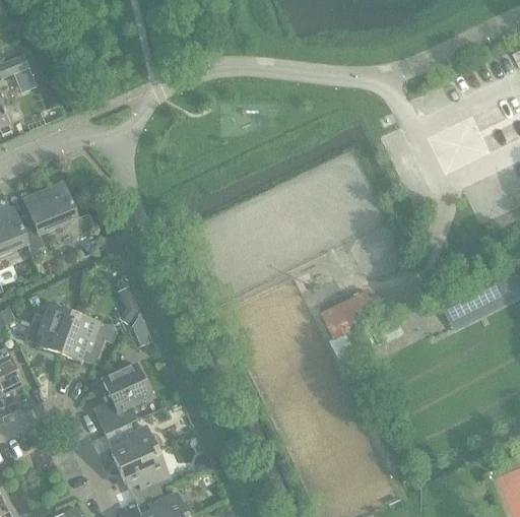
[(0,77),(0,78),(28,67),(23,54),(0,63),(0,77)]
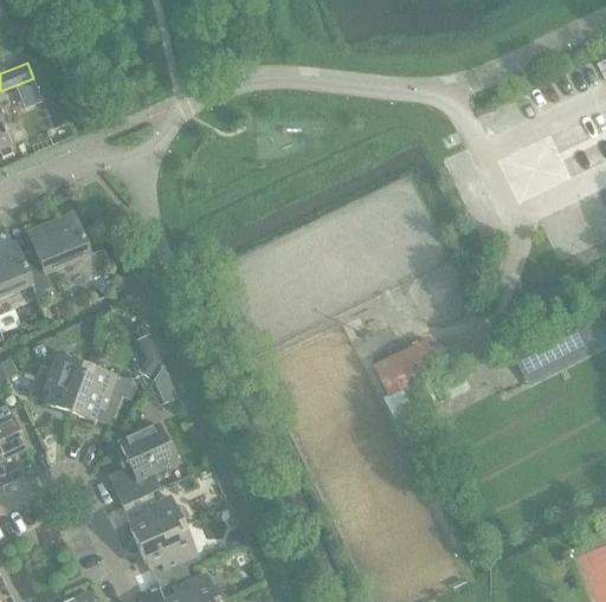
[(0,149),(10,146),(12,146),(6,133),(7,133),(5,124),(4,125),(0,116),(0,149)]
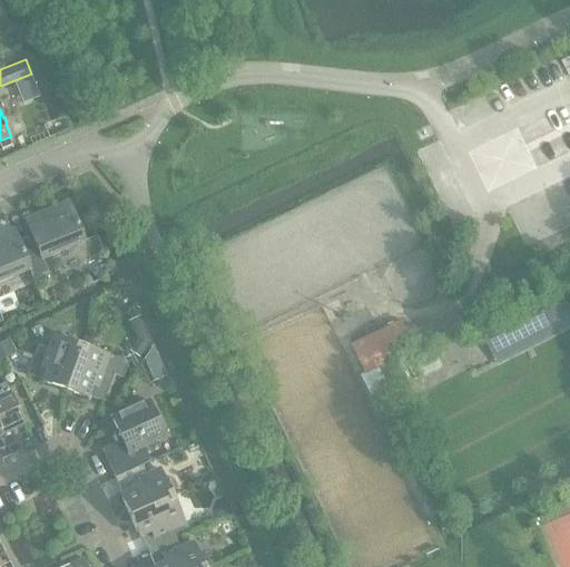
[(9,137),(0,140),(0,142),(2,148),(12,145),(9,137)]
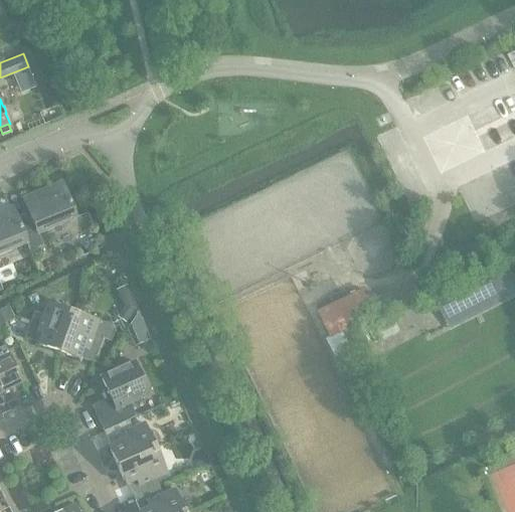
[(31,217),(19,222),(27,240),(26,240),(30,248),(43,242),(37,229),(76,214),(61,180),(22,196),(31,217)]
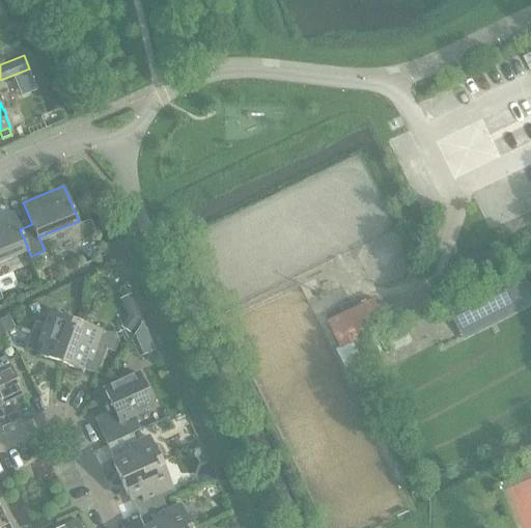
[(0,258),(27,248),(28,248),(20,229),(12,212),(0,217),(0,258)]
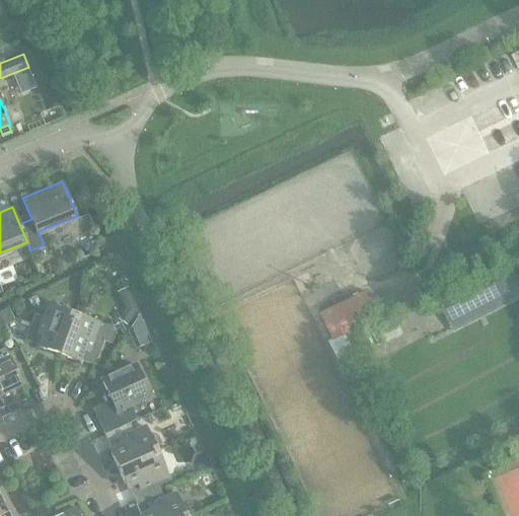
[(438,300),(454,333),(518,299),(518,283),(510,265),(438,300)]
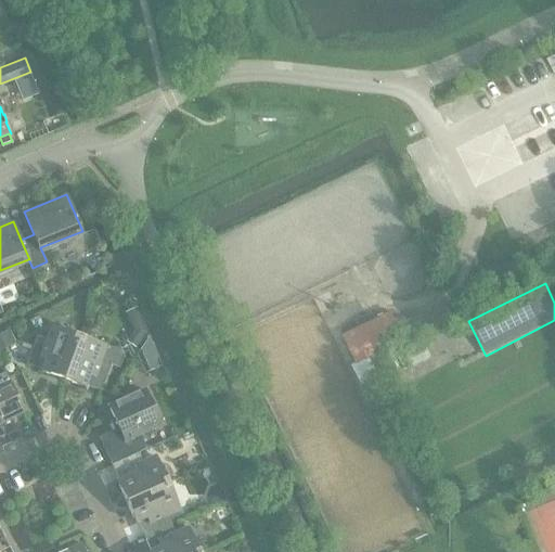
[(391,310),(344,334),(357,361),(404,337),(391,310)]
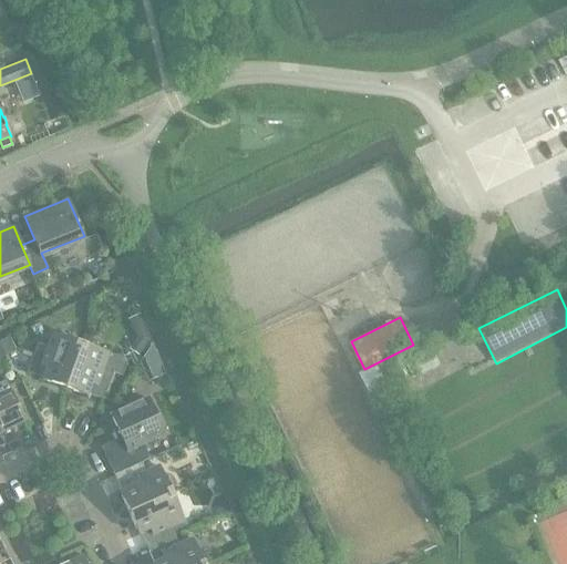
[(151,337),(146,327),(135,332),(136,336),(130,346),(140,352),(151,337)]
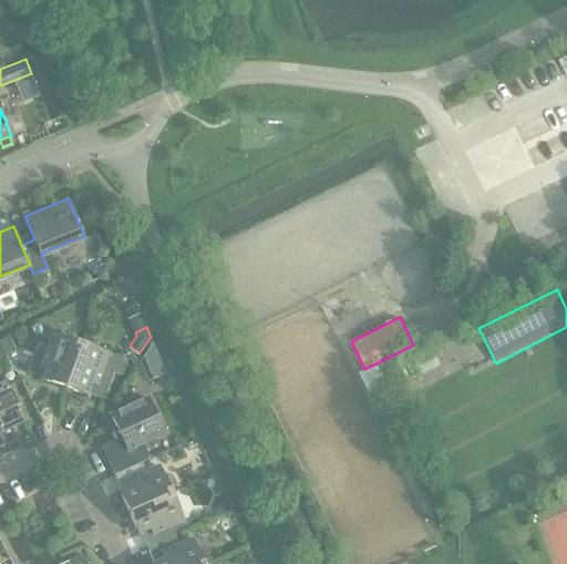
[(42,379),(64,387),(81,344),(52,332),(48,346),(37,342),(27,370),(43,377),(42,379)]
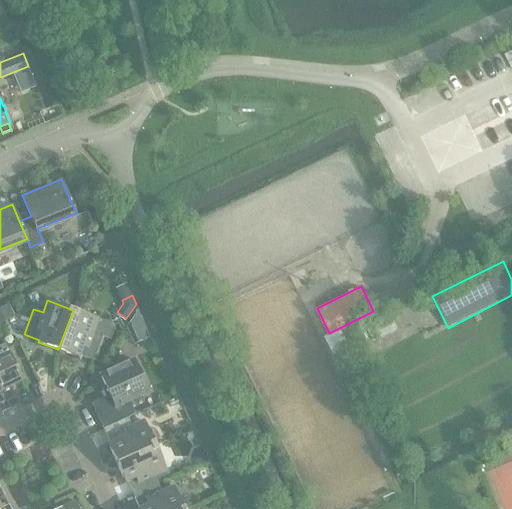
[(9,302),(0,306),(0,322),(15,315),(9,302)]
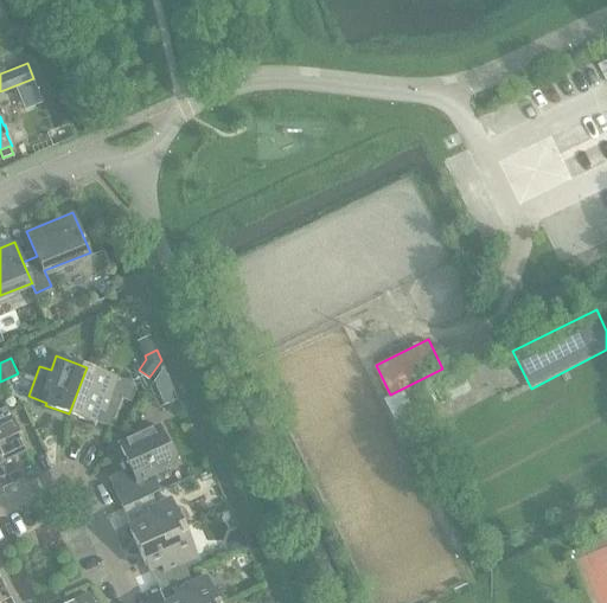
[(115,378),(87,367),(69,414),(93,422),(94,419),(110,427),(121,398),(131,402),(138,384),(115,376),(115,378)]
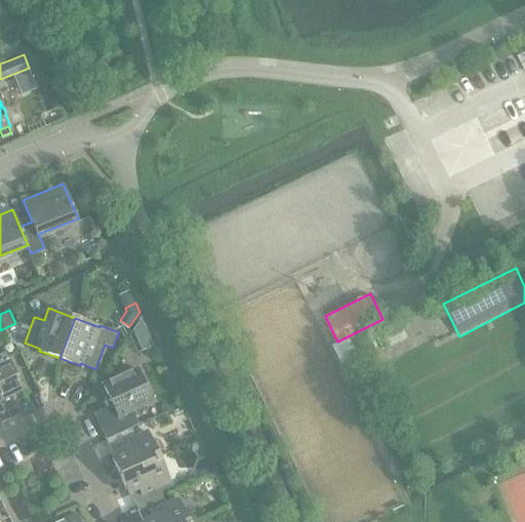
[(24,389),(4,350),(0,351),(0,396),(10,418),(19,413),(11,395),(24,389)]
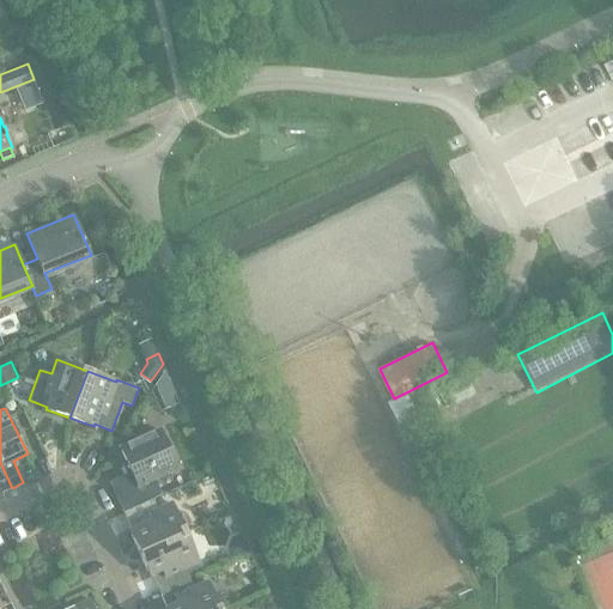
[(417,410),(404,418),(423,456),(436,449),(417,410)]
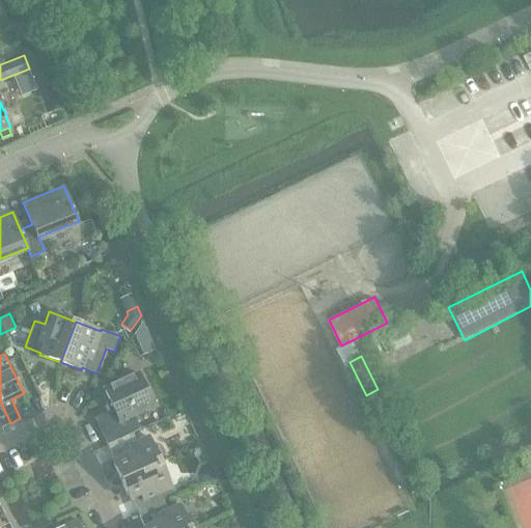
[(94,417),(107,444),(133,432),(140,428),(134,415),(154,407),(138,372),(104,388),(110,399),(106,401),(110,410),(94,417)]
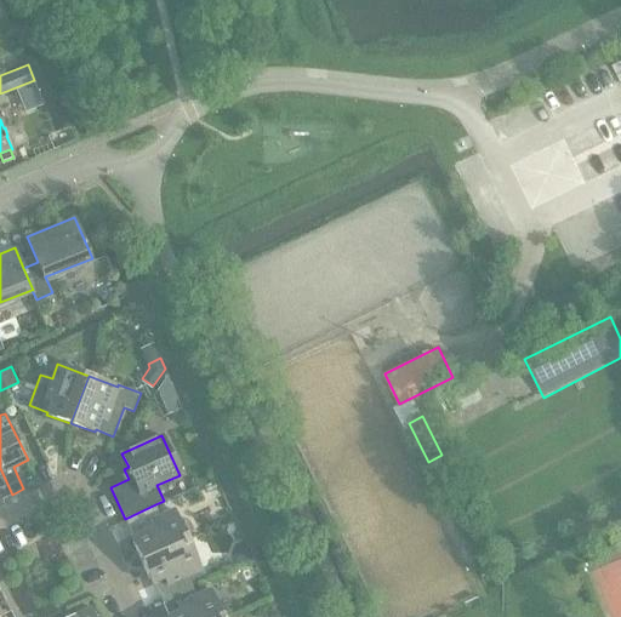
[(0,497),(1,500),(12,495),(0,468),(0,497)]
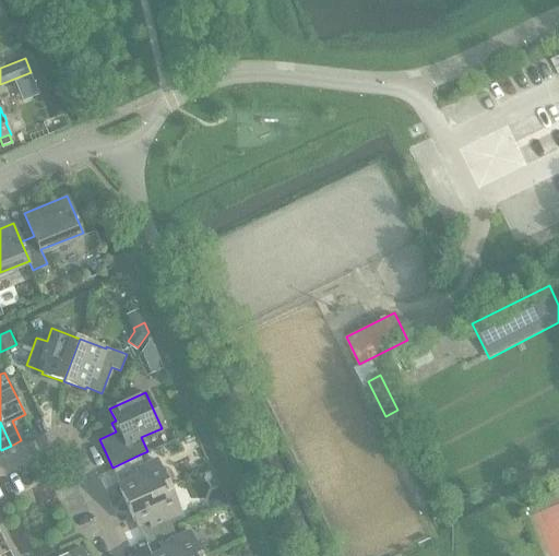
[(117,483),(127,505),(168,486),(156,459),(144,464),(140,454),(113,468),(119,482),(117,483)]
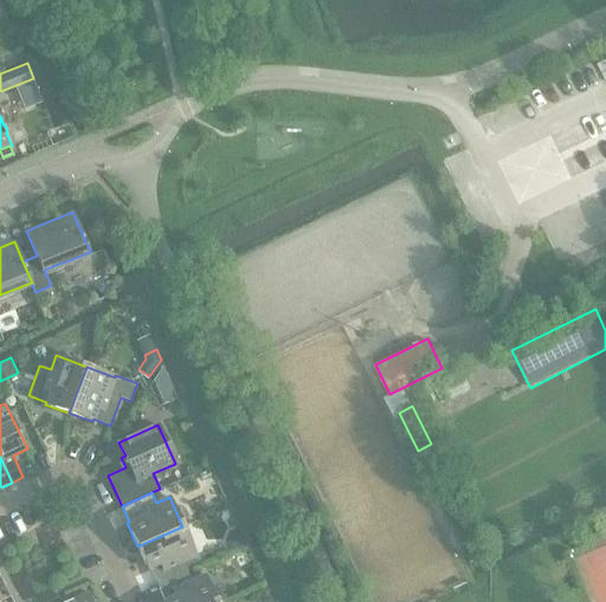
[(150,569),(158,586),(187,571),(182,562),(197,556),(182,526),(137,547),(148,570),(150,569)]
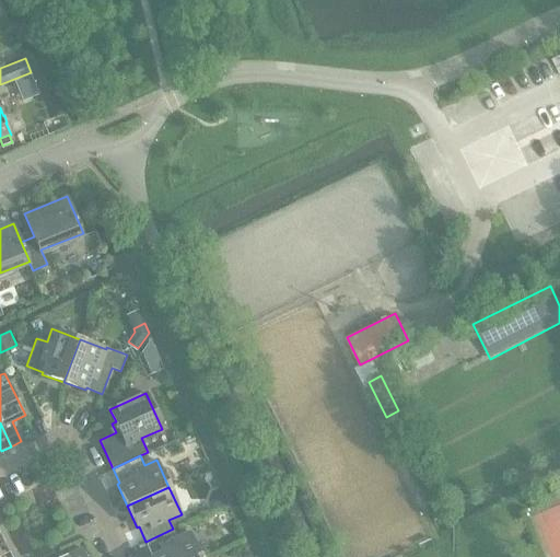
[(210,491),(208,499),(211,509),(225,502),(219,487),(210,491)]
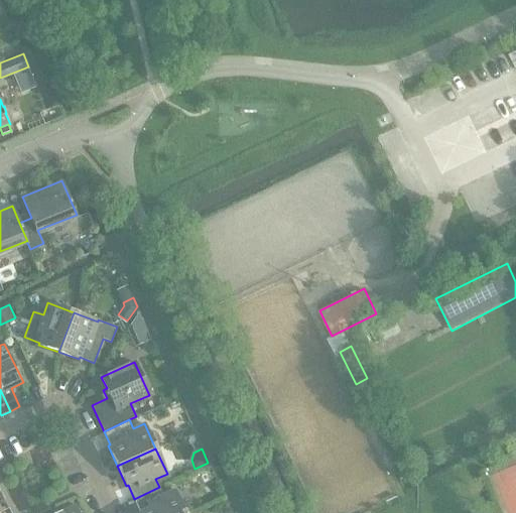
[(138,512),(184,512),(174,489),(162,495),(159,487),(134,499),(140,511),(138,512)]
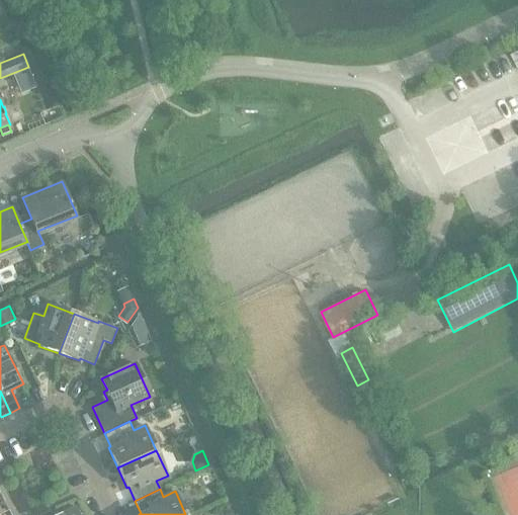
[(79,514),(76,506),(56,514),(79,514)]
